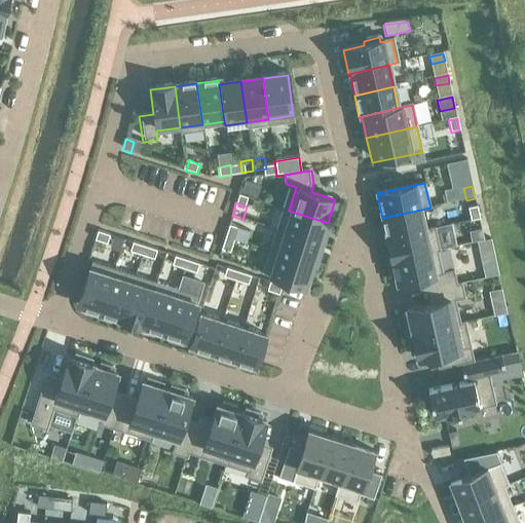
[(477,208),(469,210),(471,222),(479,220),(477,208)]
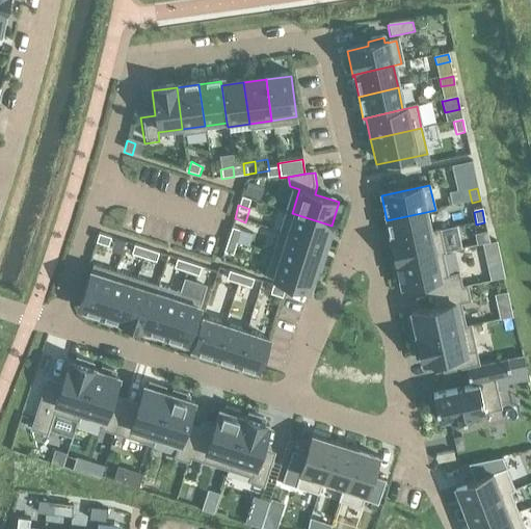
[(426,212),(387,220),(392,243),(430,234),(426,212)]
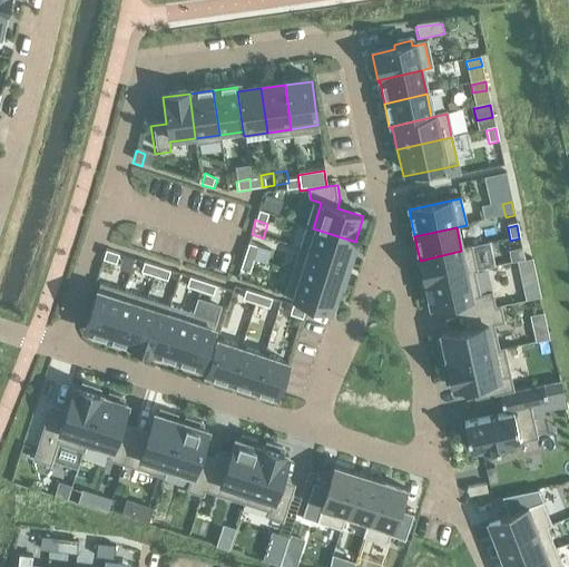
[(305,252),(347,265),(355,242),(313,228),(305,252)]
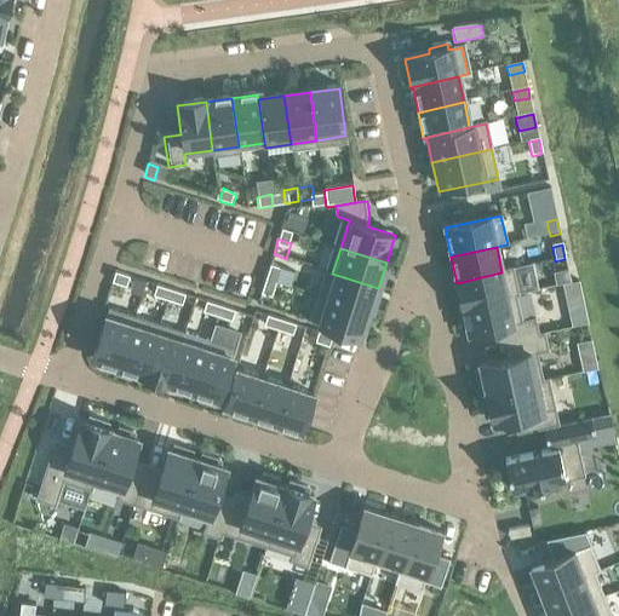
[(274,254),(273,254),(267,271),(279,276),(286,259),(274,254)]
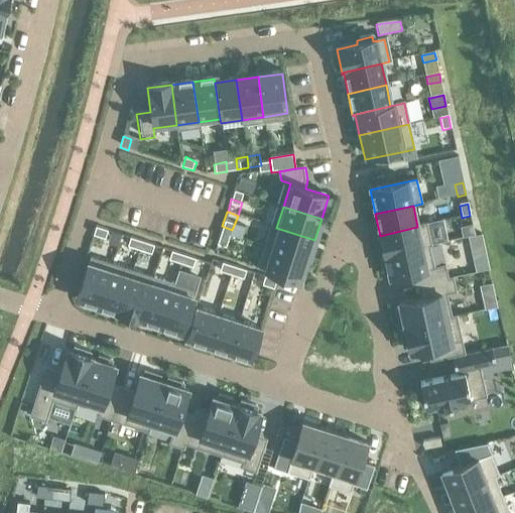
[(380,236),(379,236),(383,257),(384,257),(428,247),(431,246),(426,225),(417,227),(380,236)]
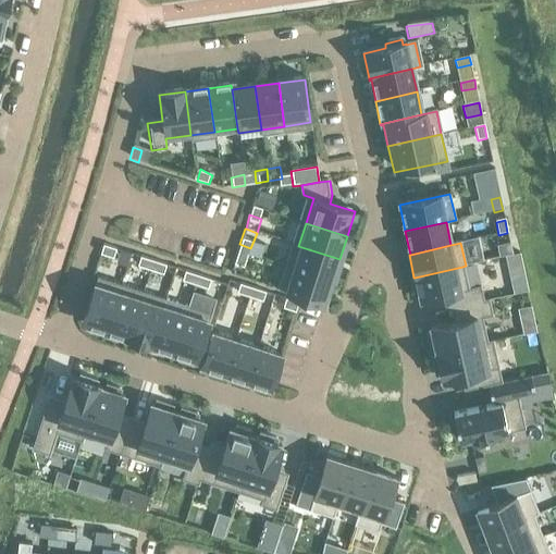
[(510,245),(502,247),(504,258),(513,256),(510,245)]
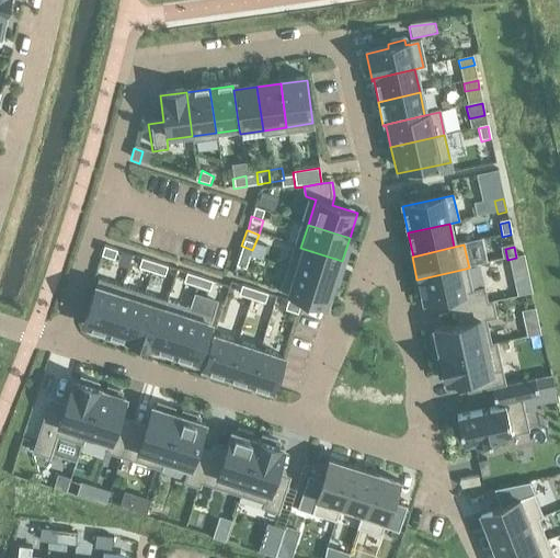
[(342,261),(300,248),(293,270),(334,283),(342,261)]
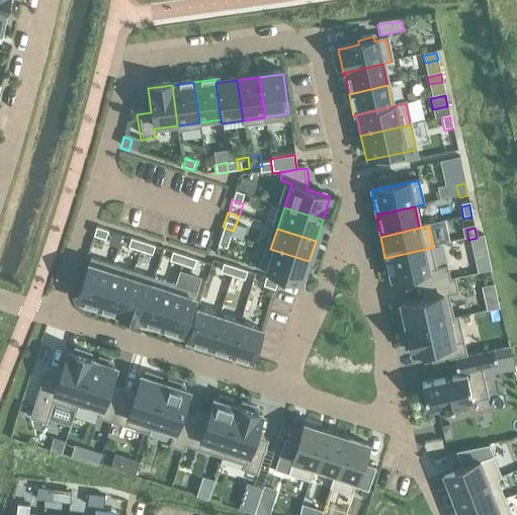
[(109,234),(97,230),(94,240),(106,244),(109,234)]
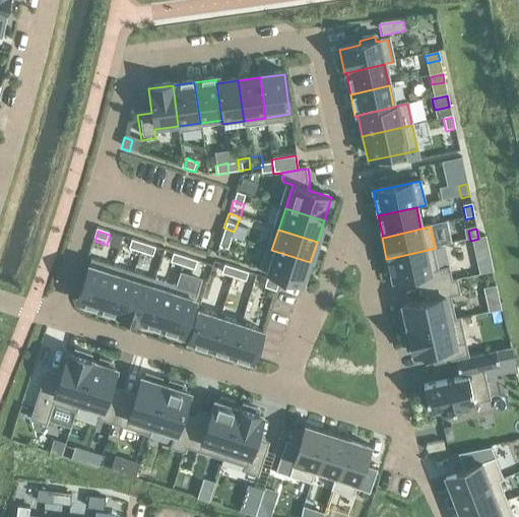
[(138,254),(141,245),(129,241),(126,251),(138,254)]
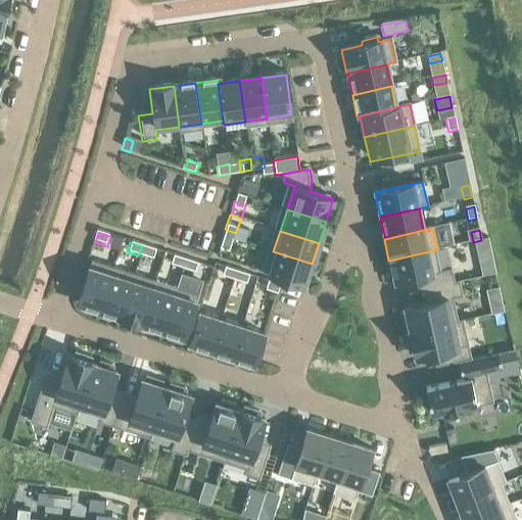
[(155,250),(143,246),(139,255),(152,260),(155,250)]
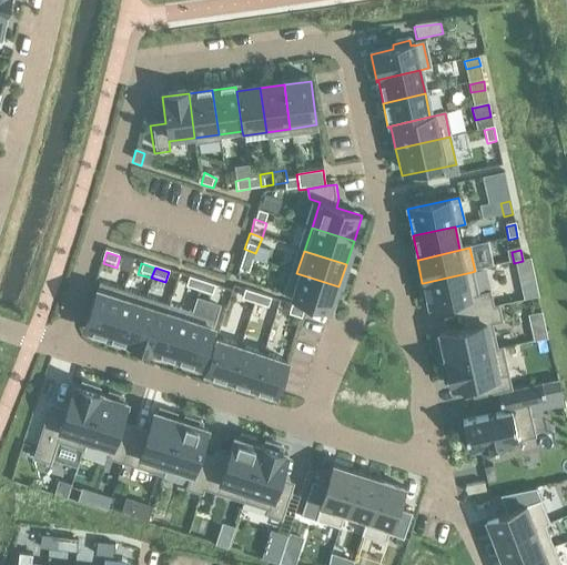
[(251,273),(239,269),(235,284),(246,288),(251,273)]
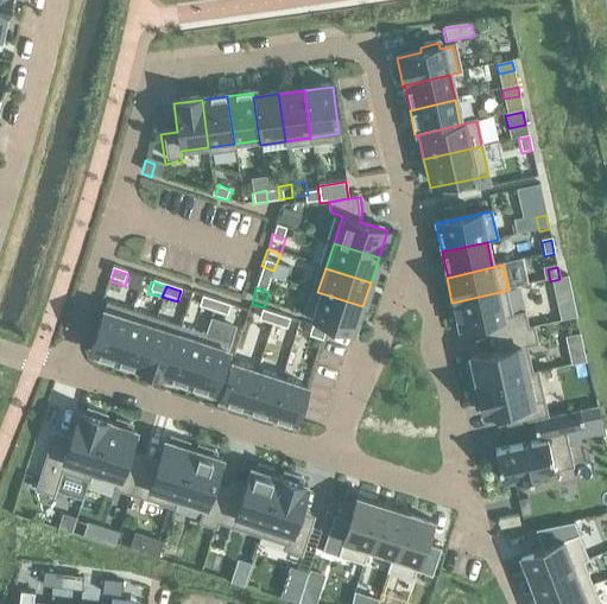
[(505,291),(453,303),(459,331),(495,323),(498,337),(504,336),(529,330),(525,317),(511,319),(505,291)]
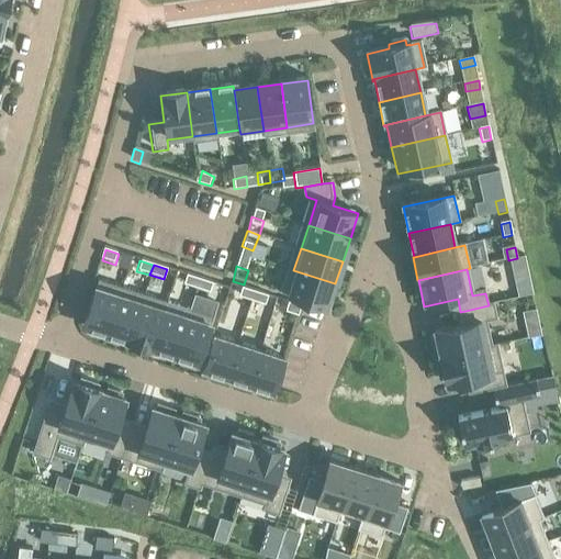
[(335,283),(293,270),(285,295),(327,309),(335,283)]
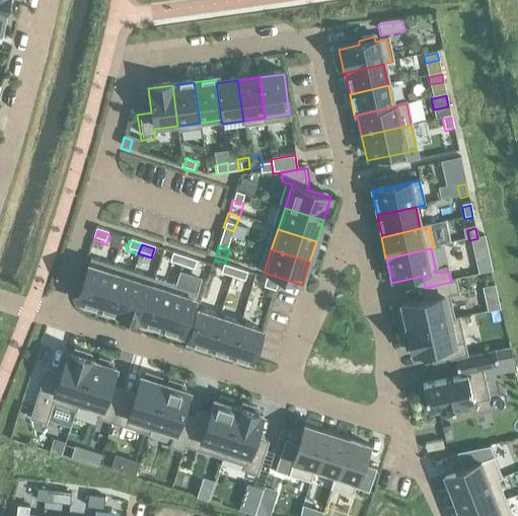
[(180,266),(183,258),(172,254),(169,263),(180,266)]
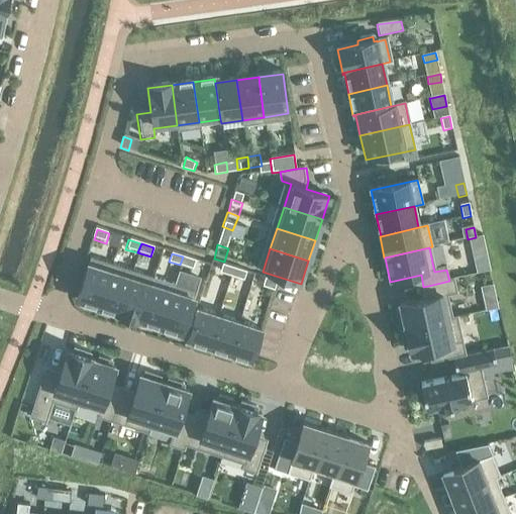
[(194,261),(183,258),(181,266),(192,269),(194,261)]
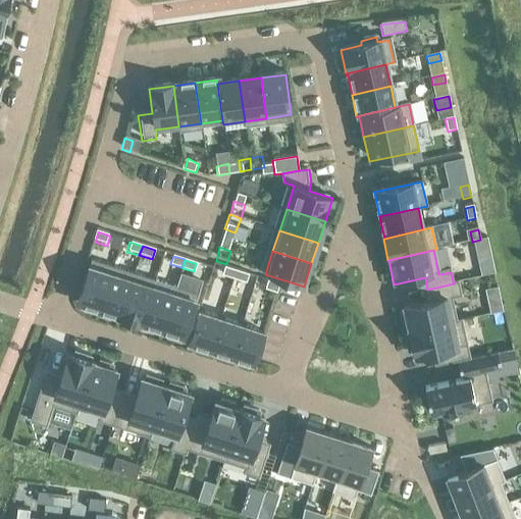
[(231,277),(235,268),(223,264),(220,274),(231,277)]
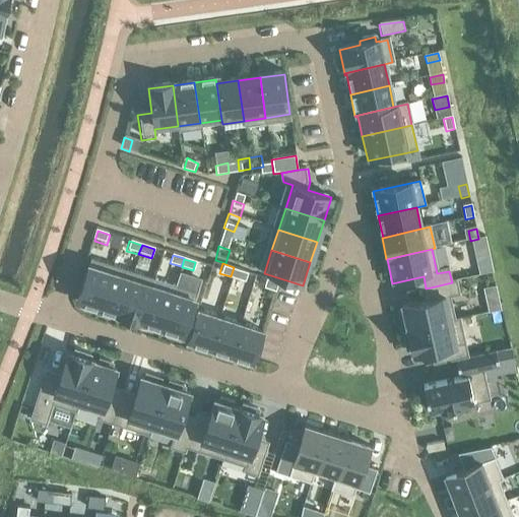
[(112,273),(90,266),(78,305),(100,312),(112,273)]
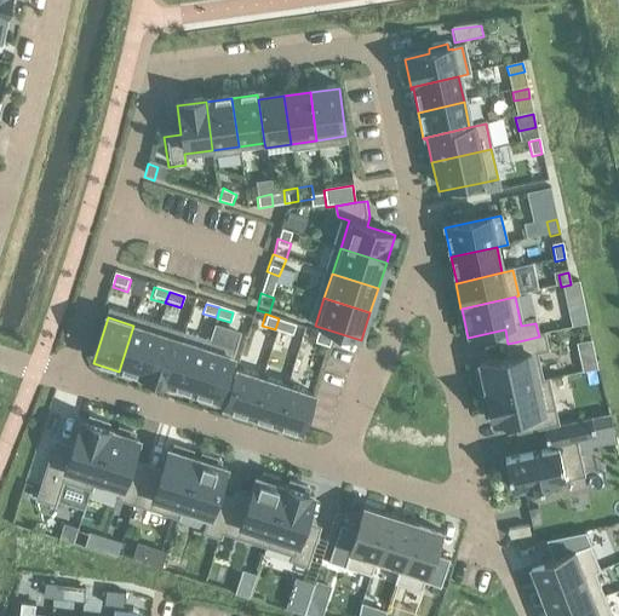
[(292,322),(279,318),(275,329),(288,334),(292,322)]
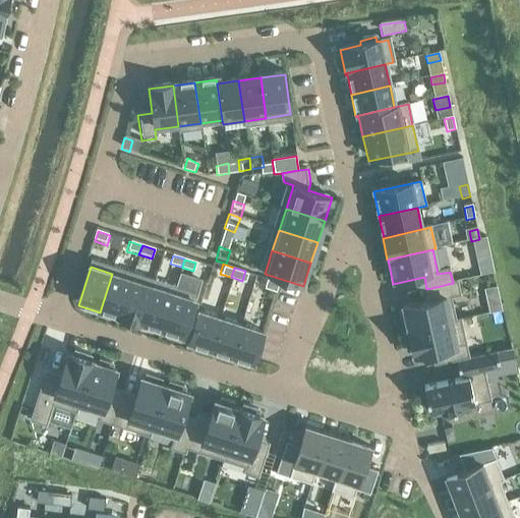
[(132,280),(112,274),(100,312),(120,319),(131,284),(132,280)]
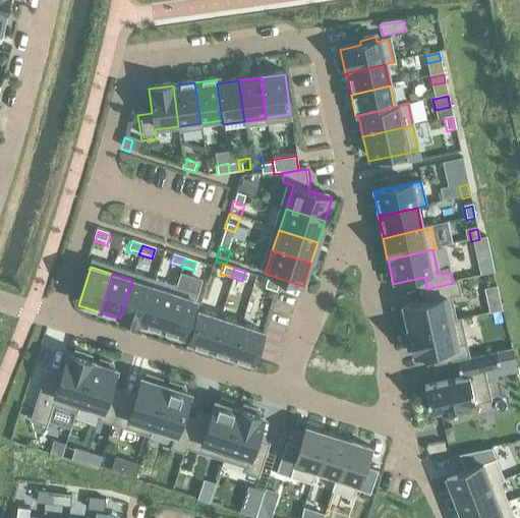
[(276,292),(278,281),(268,278),(265,289),(276,292)]
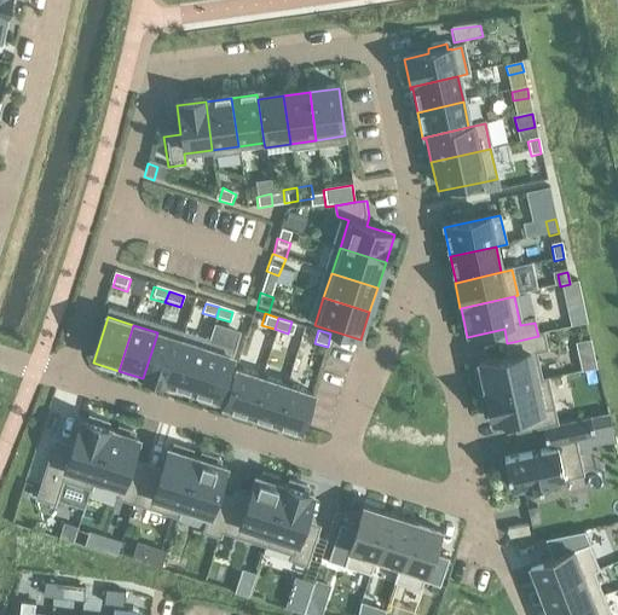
[(479,371),(475,372),(479,390),(484,389),(485,395),(535,383),(529,354),(547,350),(543,335),(538,336),(513,342),(517,357),(478,365),(479,371)]
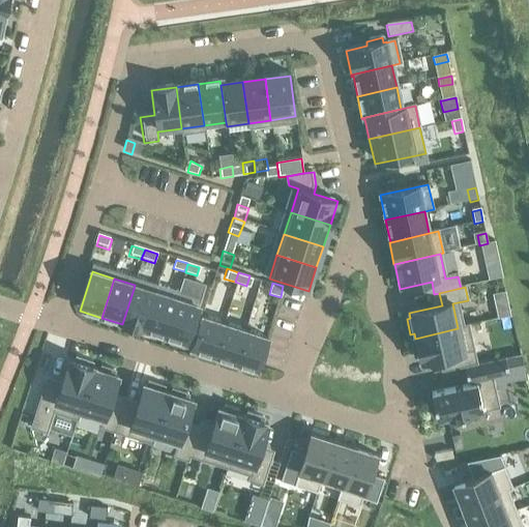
[(155,296),(134,289),(122,324),(121,328),(142,335),(155,296)]
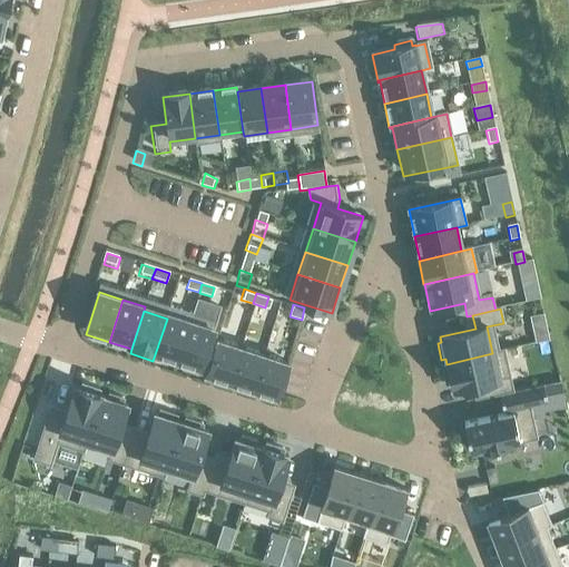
[(189,325),(167,319),(153,361),(176,368),(189,325)]
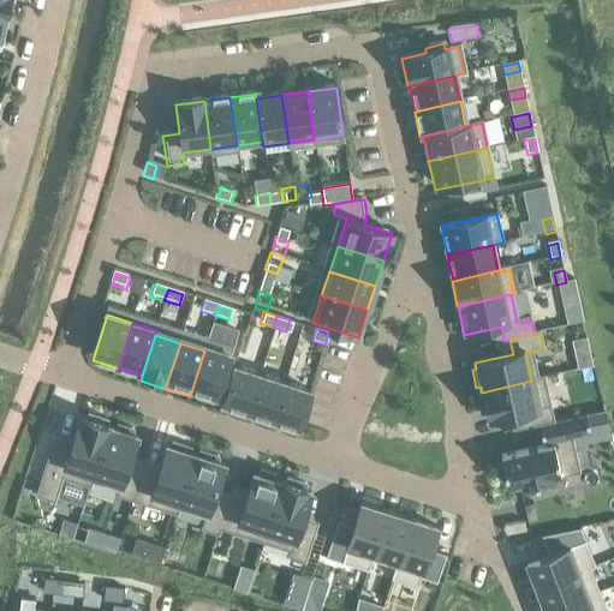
[(204,351),(190,396),(213,405),(230,359),(204,351)]
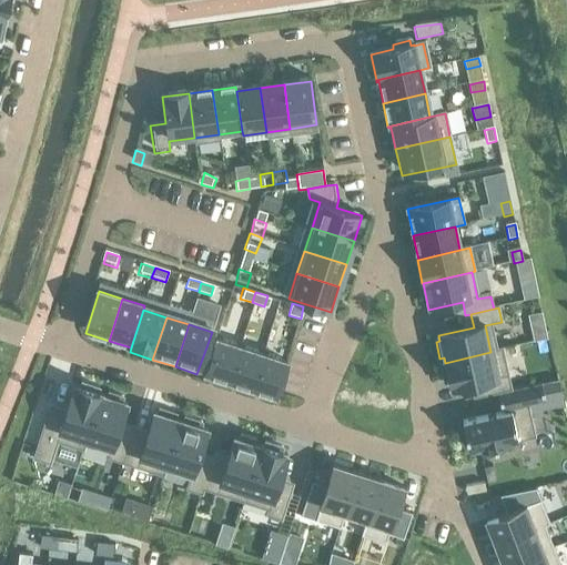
[(243,335),(220,328),(206,370),(230,377),(243,335)]
